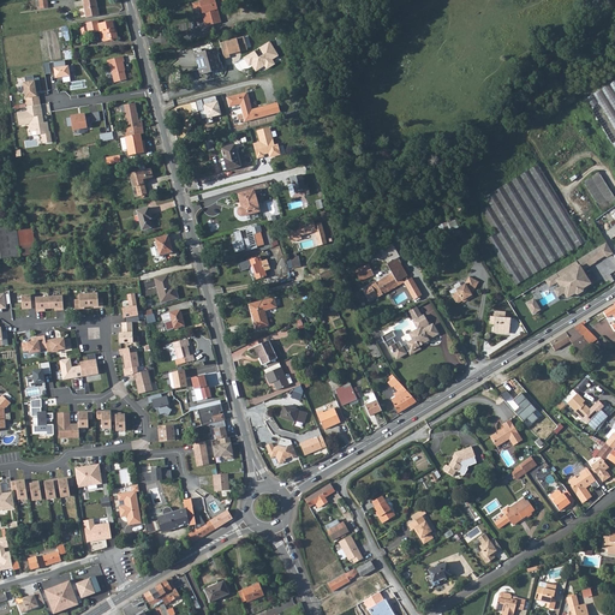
[(83,0),(84,9),(87,17),(87,18),(99,16),(96,0),(83,0)]
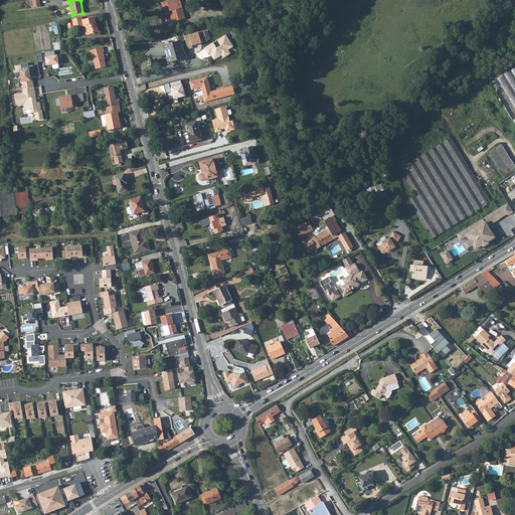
[(167,5),(162,6),(163,11),(168,9),(172,24),(185,20),(182,9),(189,6),(187,0),(185,0),(180,2),(179,0),(167,4),(167,5)]
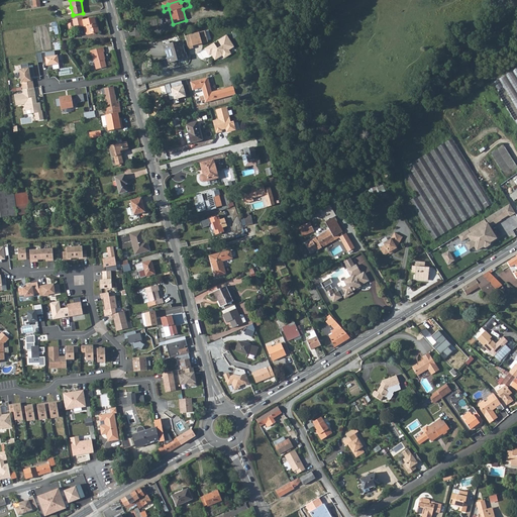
[(82,17),(73,19),(73,20),(73,23),(74,28),(84,26),(85,33),(87,34),(99,32),(96,18),(83,21),(82,17)]
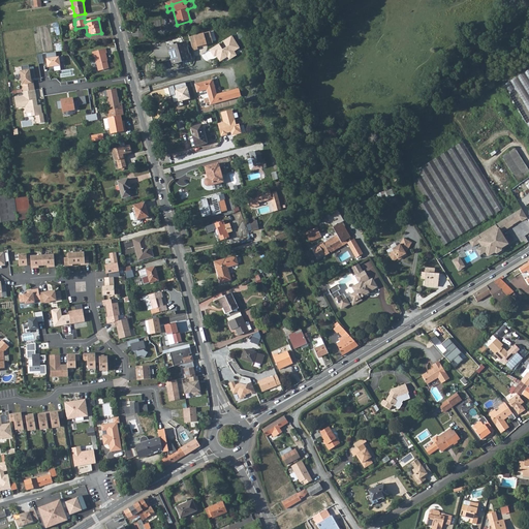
[(211,33),(190,38),(193,52),(198,51),(197,48),(213,43),(211,33)]
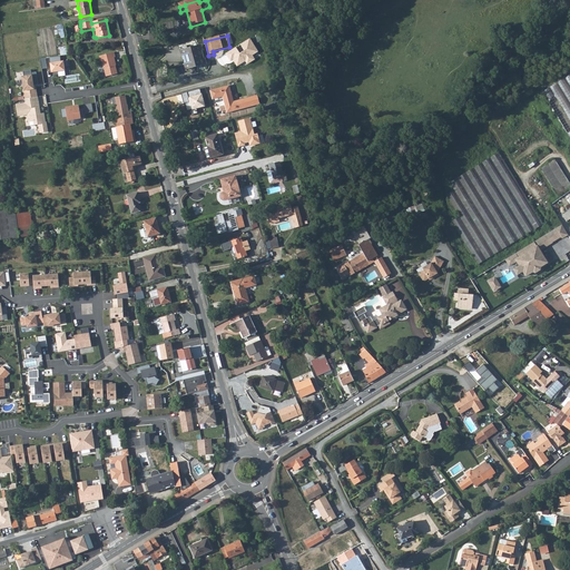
[(237,49),(226,56),(231,62),(235,60),(236,62),(235,64),(237,67),(246,62),(248,66),(255,61),(253,58),(258,53),(251,40),(241,46),(244,52),(241,55),(237,49)]
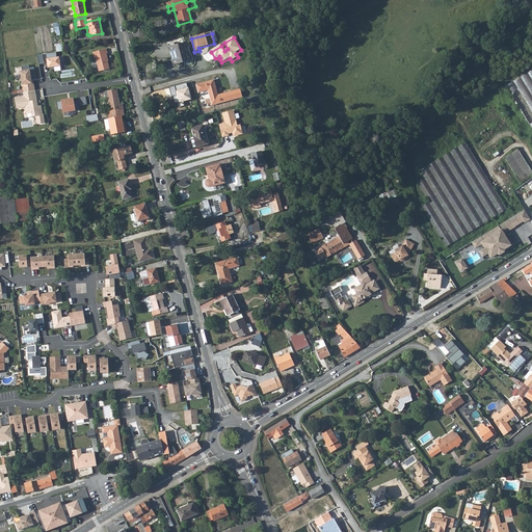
[(188,47),(171,52),(176,69),(193,64),(188,47)]
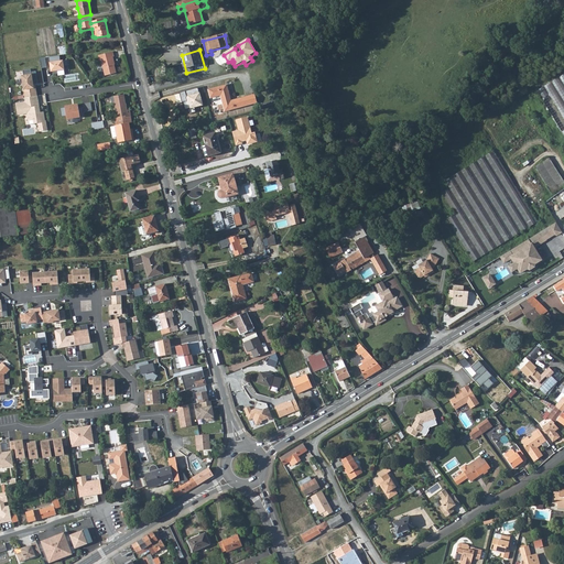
[(114,52),(99,55),(99,61),(101,61),(105,76),(117,74),(114,57),(115,57),(114,52)]
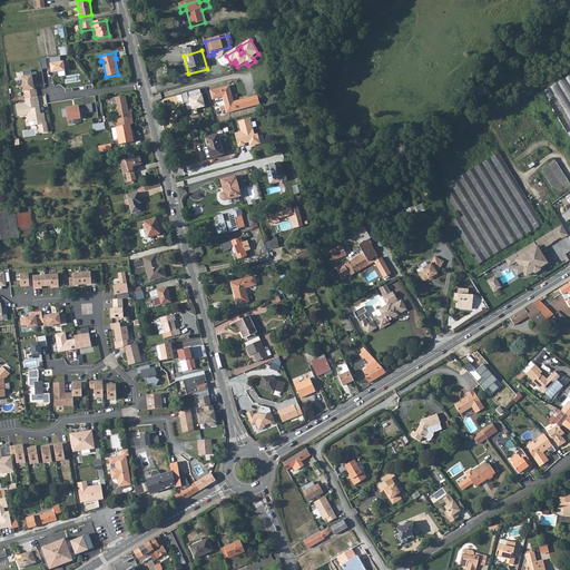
[(60,56),(49,58),(51,72),(65,71),(64,67),(68,66),(68,60),(61,61),(60,56)]
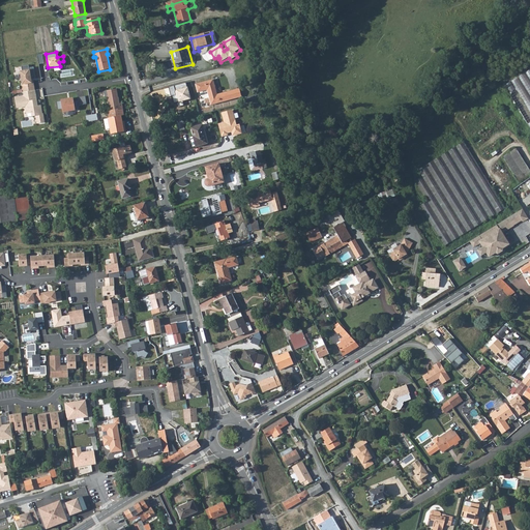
[(29,65),(21,66),(22,71),(21,71),(24,92),(34,90),(32,79),(35,79),(33,67),(29,67),(29,65)]
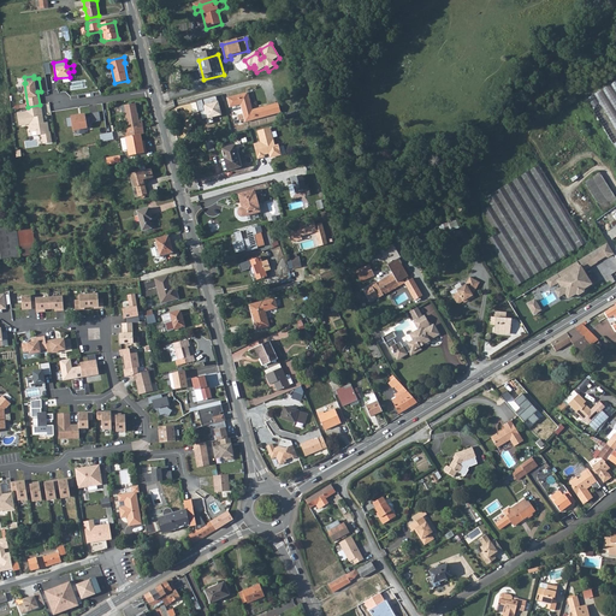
[(615,77),(591,93),(615,134),(615,77)]
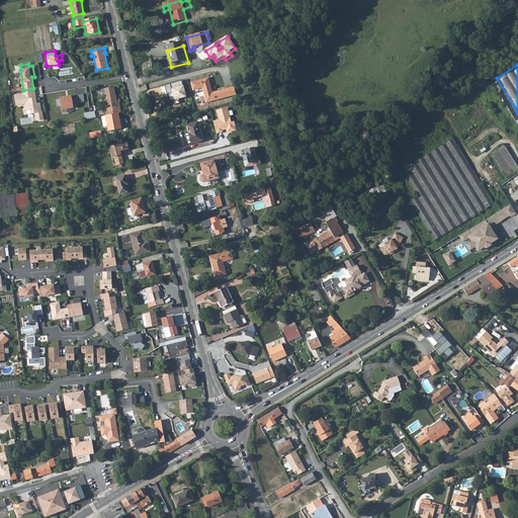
[(206,80),(191,84),(193,91),(200,89),(204,104),(222,100),(219,93),(210,95),(206,80)]
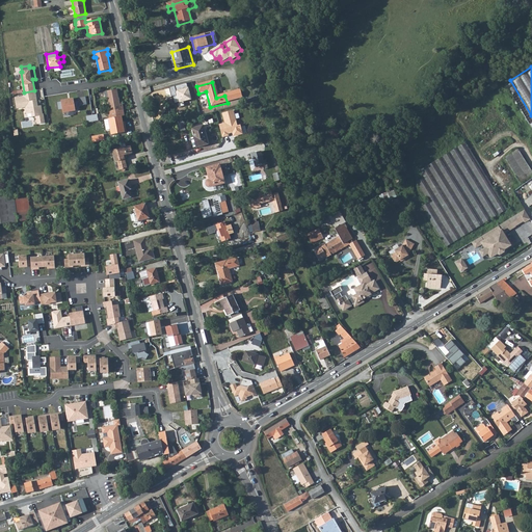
[(187,84),(175,87),(177,97),(171,98),(174,105),(178,104),(179,109),(185,107),(183,102),(191,101),(187,84)]
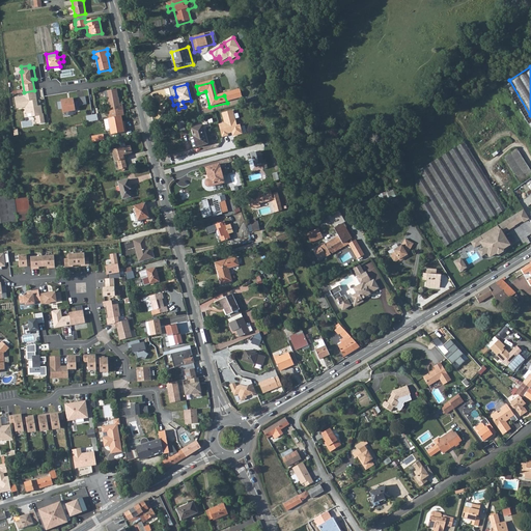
[(108,111),(110,118),(121,116),(124,116),(122,104),(120,104),(119,99),(118,99),(117,89),(105,91),(106,96),(107,96),(110,111),(108,111)]
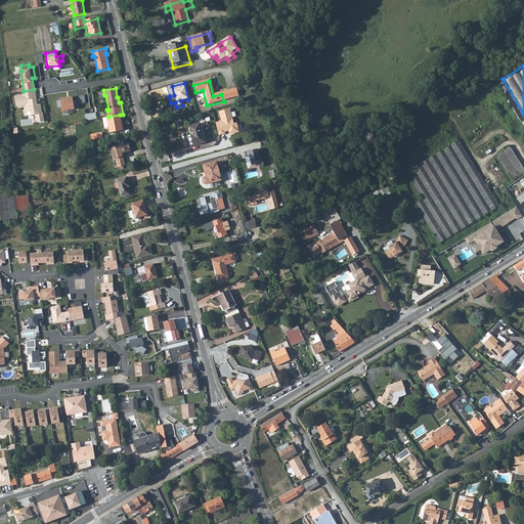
[(34,89),(24,91),(24,95),(14,96),(16,106),(26,104),(27,112),(31,112),(32,116),(35,115),(36,123),(44,122),(42,113),(41,113),(40,104),(37,104),(34,89)]
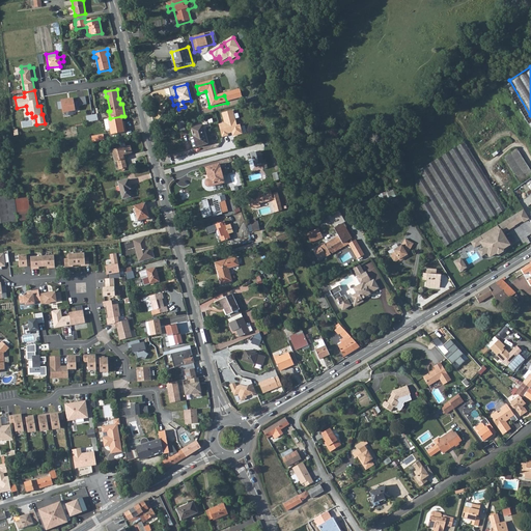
[(85,96),(78,98),(78,101),(74,102),(74,99),(68,100),(68,99),(61,101),(56,102),(58,110),(62,109),(63,112),(76,110),(75,109),(79,109),(79,106),(87,104),(85,96)]
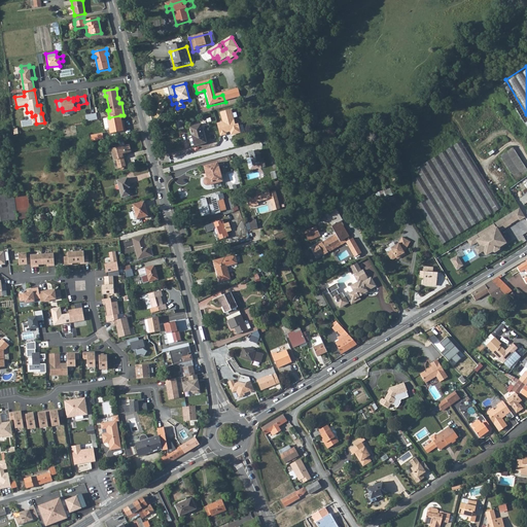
[(217,124),(220,136),(226,134),(226,133),(230,132),(231,135),(240,133),(238,123),(235,124),(232,109),(220,112),(222,121),(217,124)]
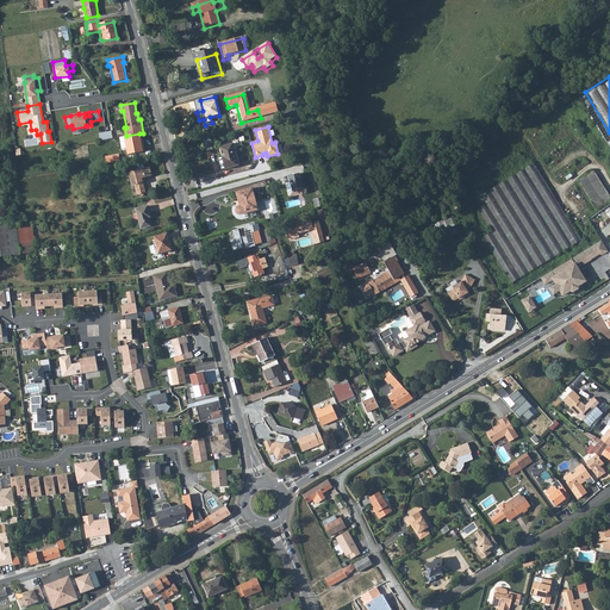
[(111,131),(99,134),(100,141),(112,138),(111,131)]
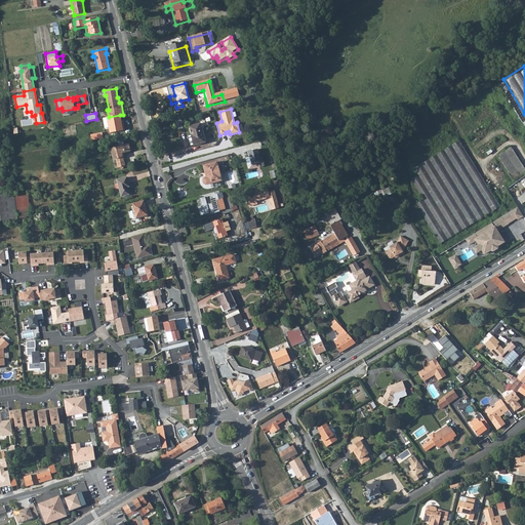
[(109,117),(108,117),(110,133),(124,131),(123,122),(121,122),(120,115),(109,117)]
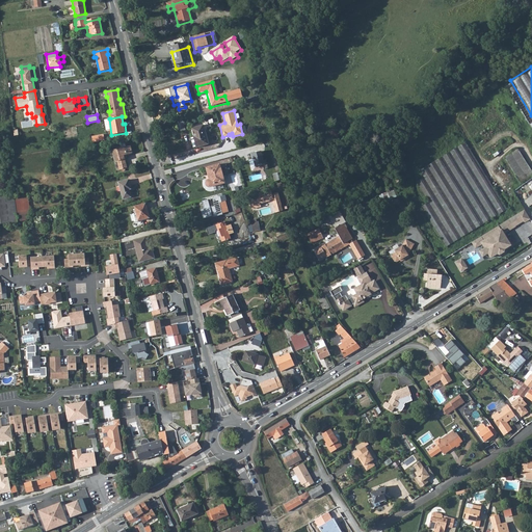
[(202,126),(191,129),(193,137),(190,138),(192,148),(195,147),(196,148),(207,144),(202,126)]
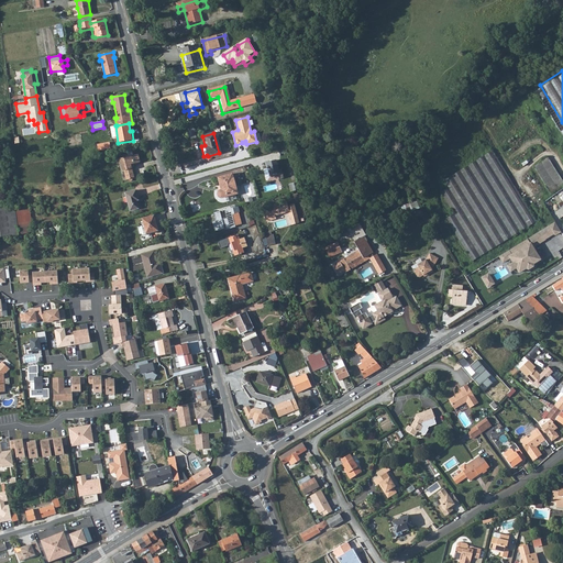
[(138,153),(121,157),(127,179),(130,178),(129,180),(130,181),(131,181),(132,181),(133,181),(134,180),(134,179),(133,178),(135,177),(132,163),(140,161),(138,153)]
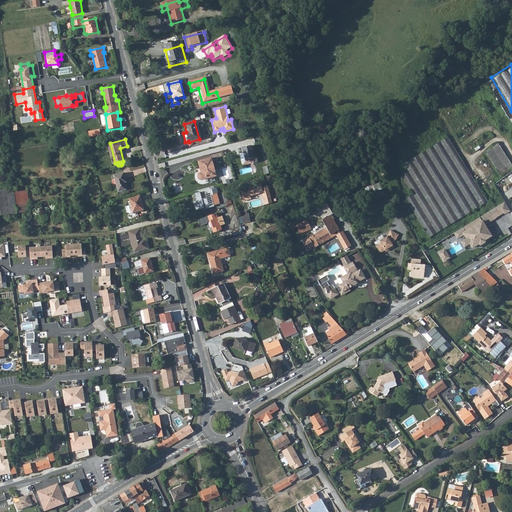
[(408,173),(401,178),(414,197),(406,202),(431,240),(489,202),(447,139),(421,156),(404,167),(408,173)]
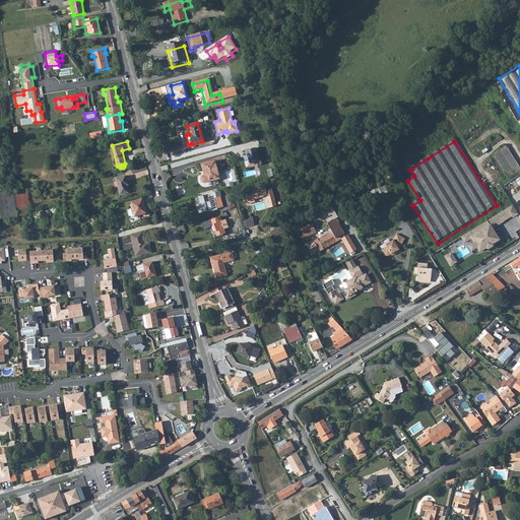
[(519,168),(508,145),(494,152),(508,178),(519,171),(519,168)]
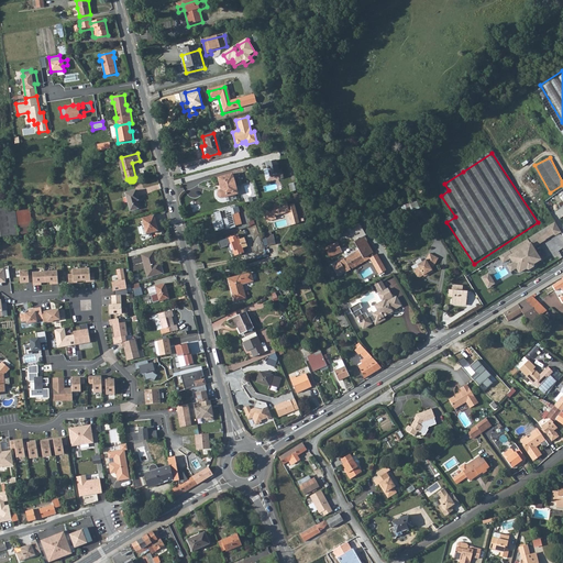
[(269,162),(265,163),(267,169),(268,168),(271,177),(278,175),(279,180),(285,178),(283,169),(279,169),(277,161),(269,163),(269,162)]
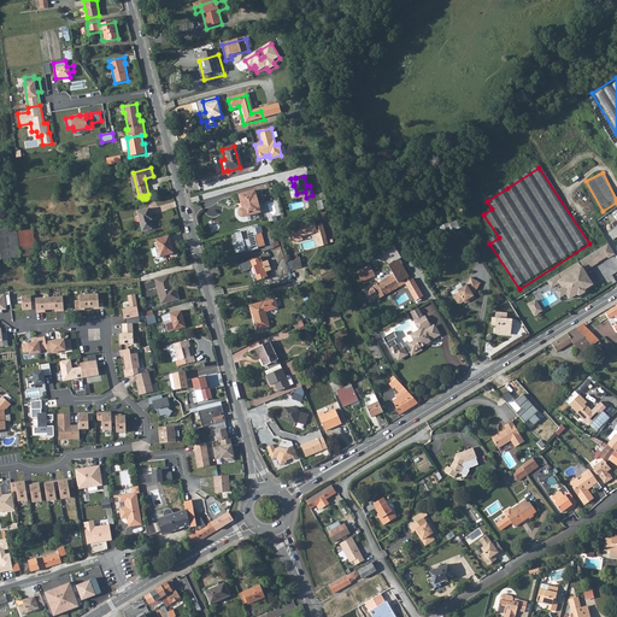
[(241,215),(245,215),(256,212),(259,211),(253,189),(238,193),(241,205),(238,207),(236,211),(238,215),(241,215)]
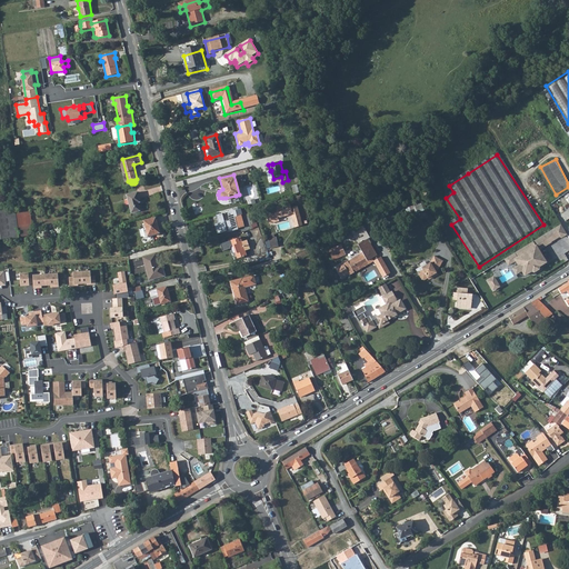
[(137,192),(127,195),(131,212),(139,210),(138,202),(139,202),(137,192)]
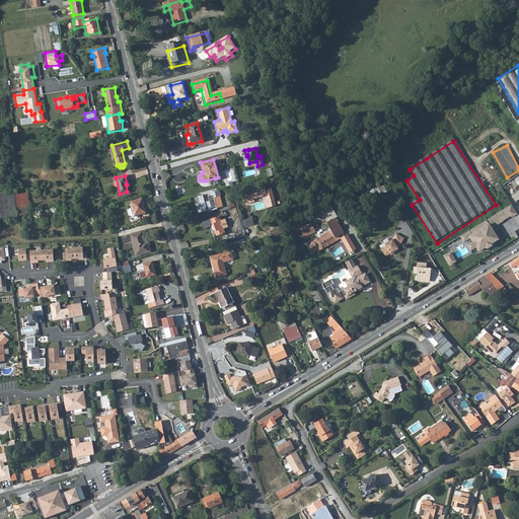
[(244,197),(247,203),(255,200),(254,197),(267,193),(271,205),(277,202),(271,186),(266,188),(264,184),(250,189),(252,194),(244,197)]
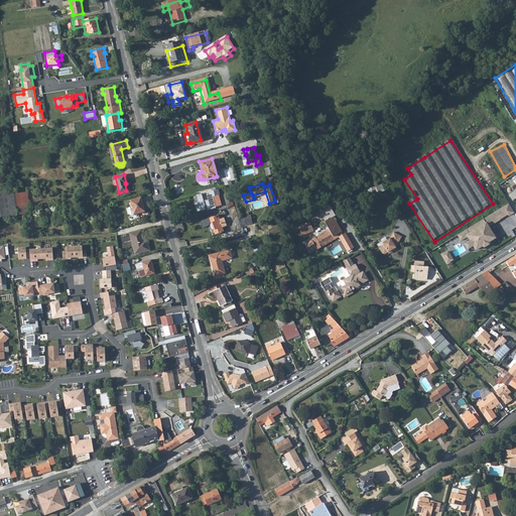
[(382,183),(369,188),(372,196),(385,190),(382,183)]
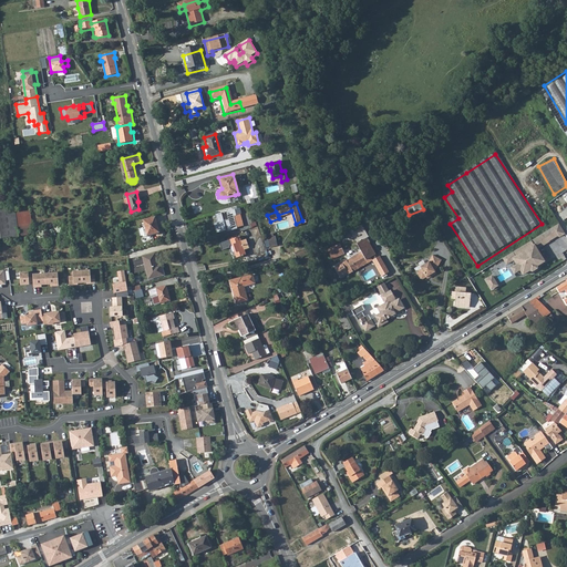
[(17,206),(0,207),(0,236),(20,235),(17,206)]
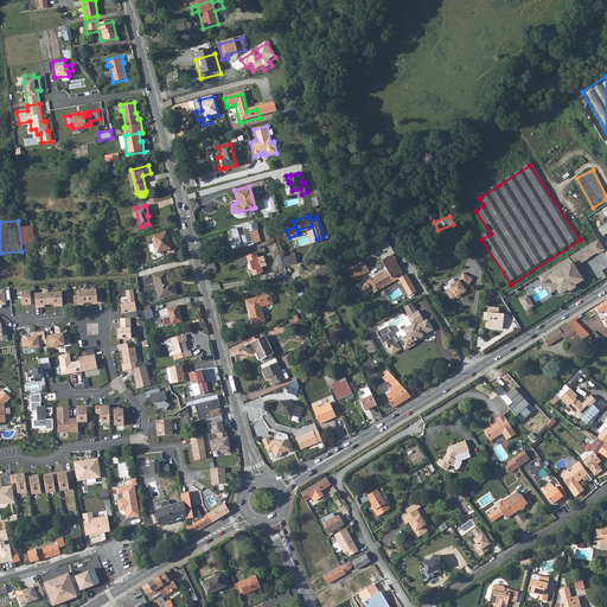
[(237,228),(231,230),(234,238),(230,240),(232,250),(243,247),(242,243),(243,242),(246,248),(255,244),(251,231),(254,231),(254,230),(251,224),(243,227),(246,236),(240,237),(237,228)]
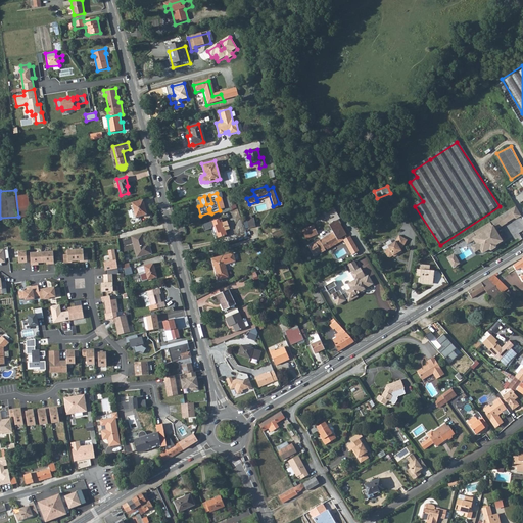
[(219,198),(219,199),(217,199),(220,210),(226,208),(223,197),(219,198)]
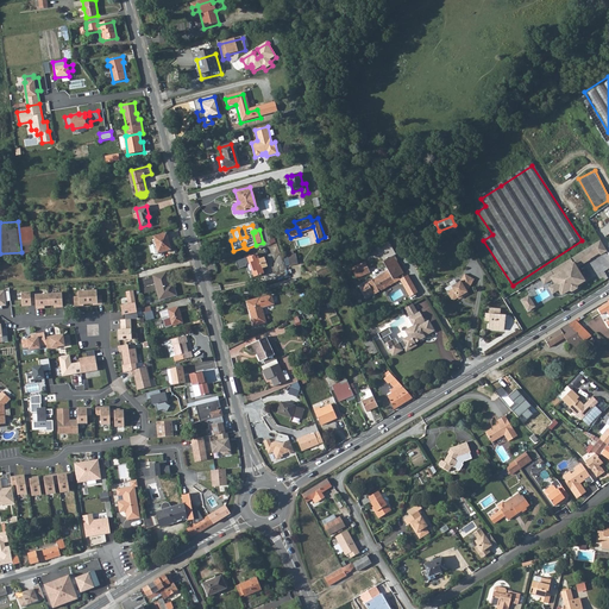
[(168,233),(155,237),(158,253),(171,250),(168,233)]
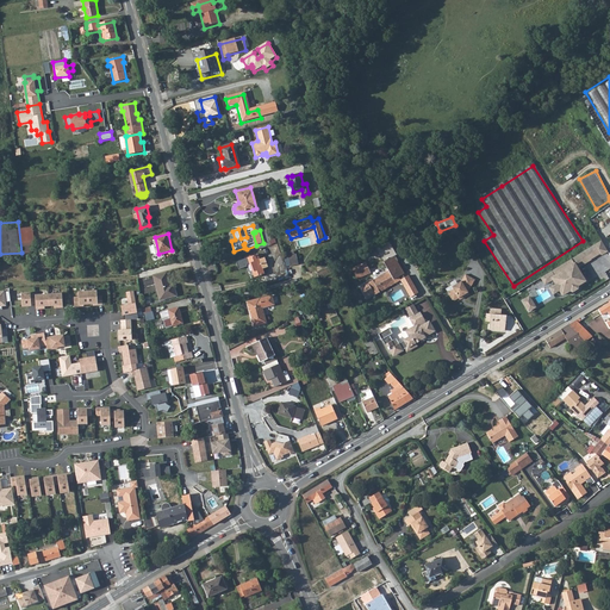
[(603,240),(586,249),(592,259),(602,253),(603,254),(609,250),(603,240)]
